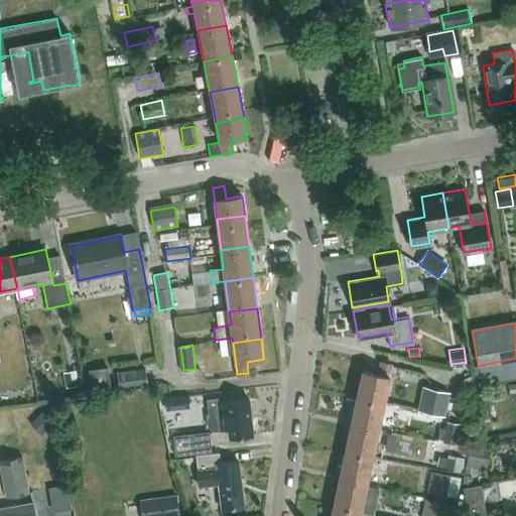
[(361,371),(357,390),(385,396),(391,365),(381,363),(378,375),(361,371)]
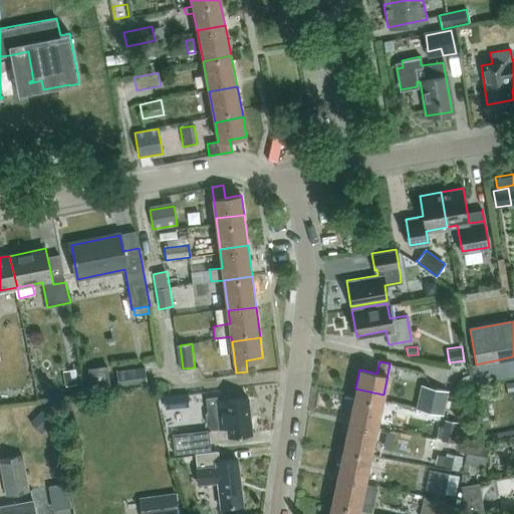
[(78,384),(75,368),(62,371),(65,388),(78,384)]
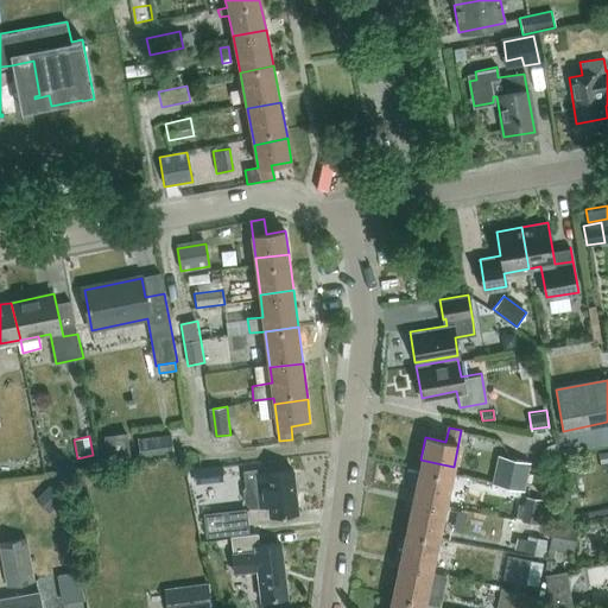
[(175,454),(171,436),(140,441),(143,458),(175,454)]
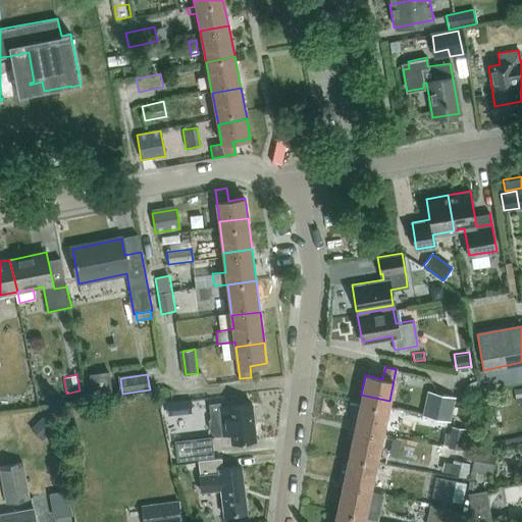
[(521,385),(513,387),(515,403),(521,401),(521,385)]
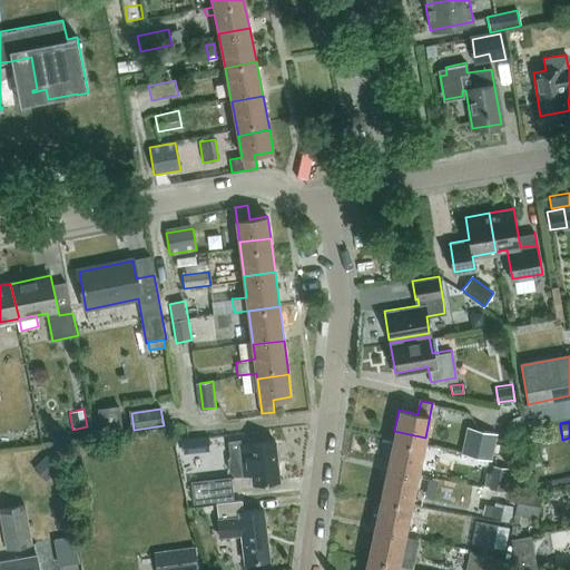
[(460,451),(489,459),(495,433),(467,425),(460,451)]
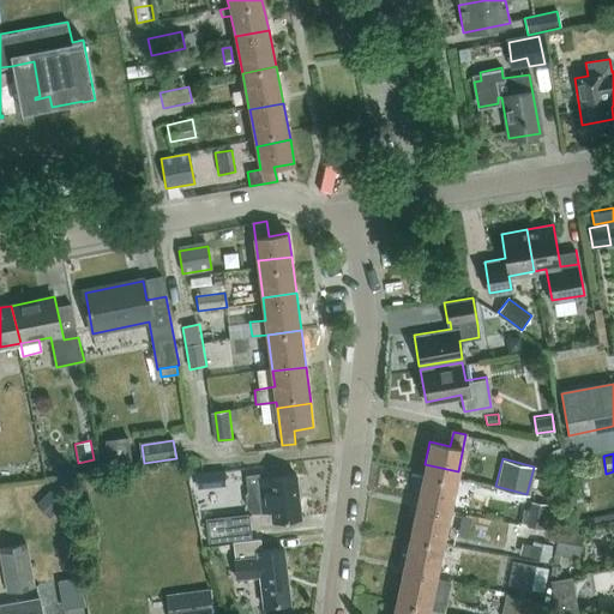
[(458,471),(425,464),(416,501),(450,507),(458,471)]
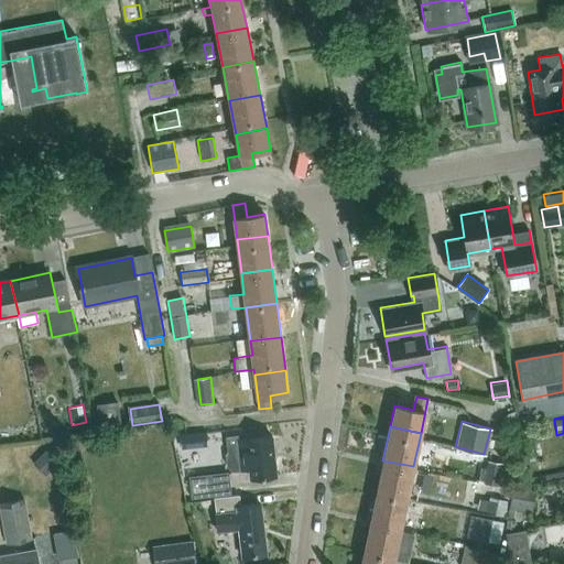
[(238,435),(226,436),(228,453),(226,455),(228,472),(241,470),(250,469),(251,478),(277,475),(272,435),(238,440),(238,435)]
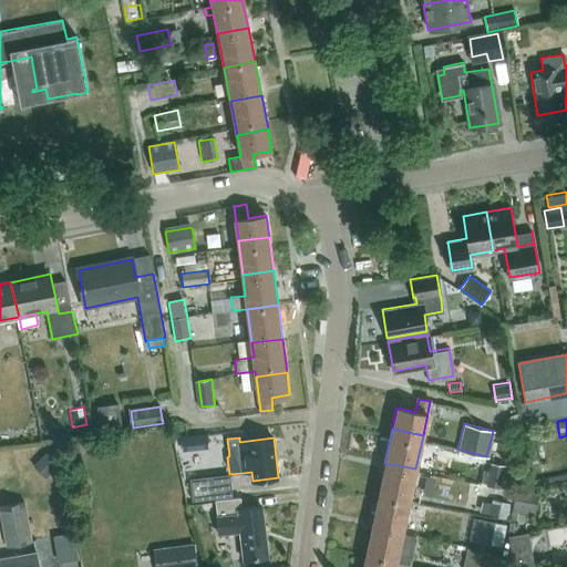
[(44,455),(57,467),(65,460),(52,447),(44,455)]
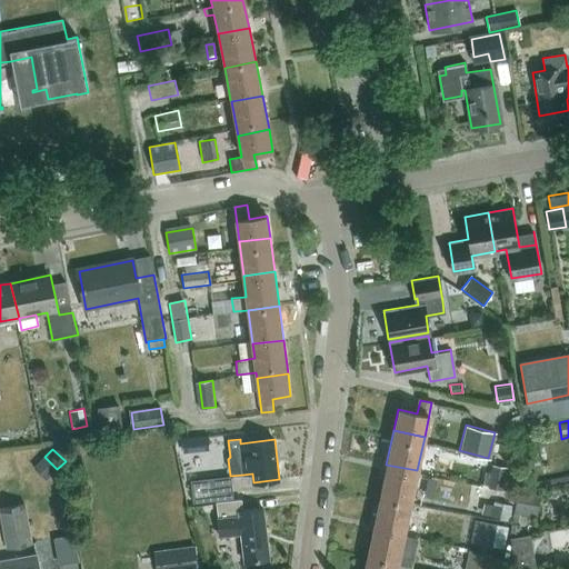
[(491,462),(488,485),(501,487),(506,465),(491,462)]
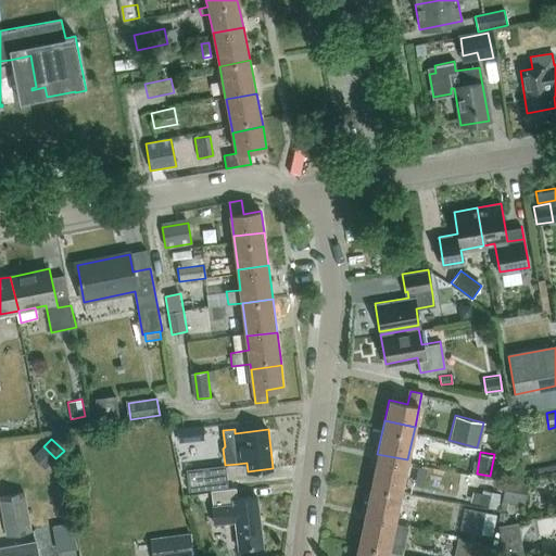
[(407,459),(377,454),(370,487),(401,493),(407,459)]
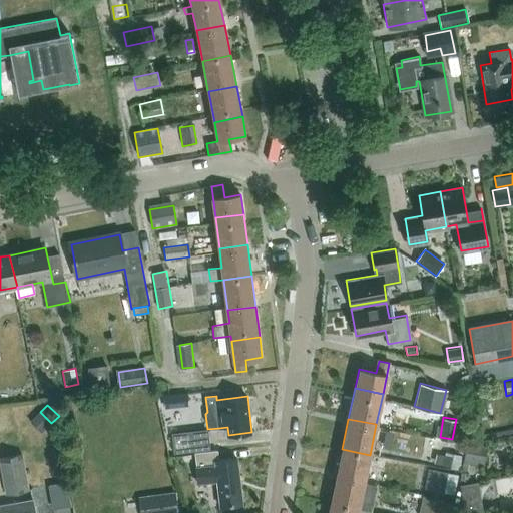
[(174,453),(210,449),(208,431),(172,435),(174,453)]
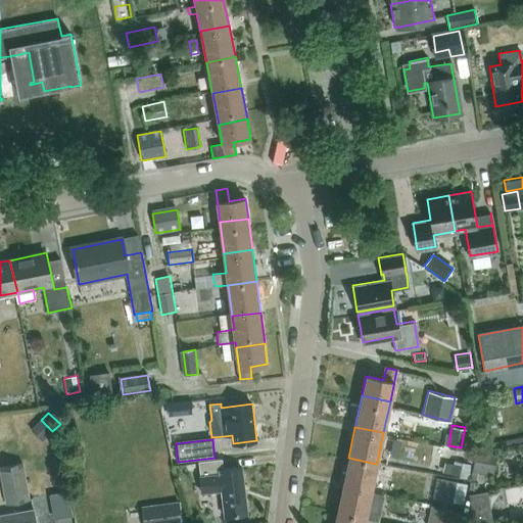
[(496,456),(476,452),(473,471),(492,474),(496,456)]
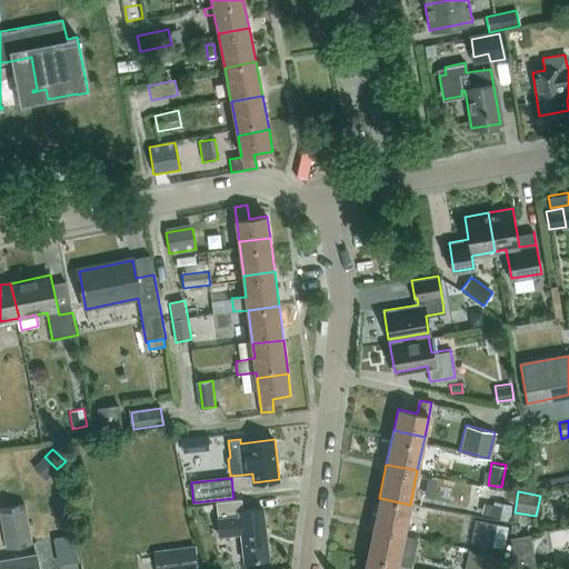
[(410,505),(379,498),(371,532),(402,539),(410,505)]
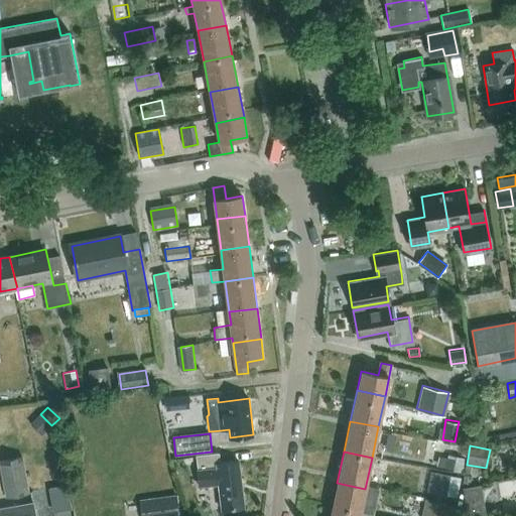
[(221,464),(219,453),(195,456),(200,487),(218,485),(222,510),(244,507),(238,461),(221,464)]
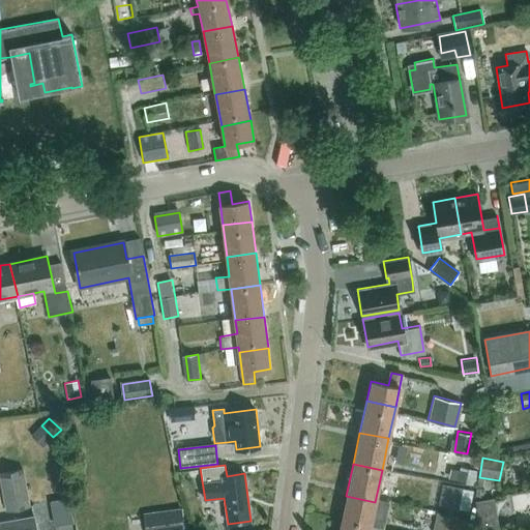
[(461,467),(458,483),(475,487),(479,471),(461,467)]
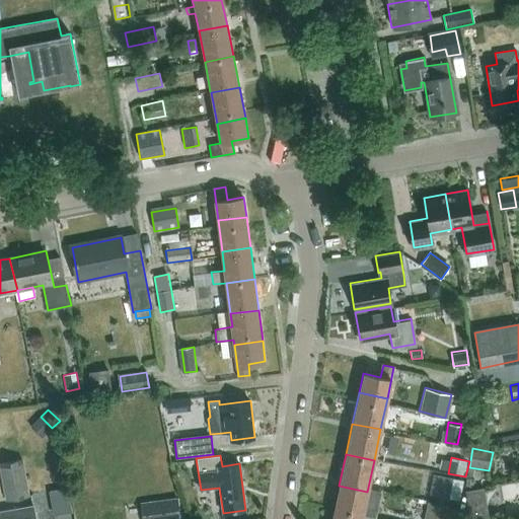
[(29,497),(23,458),(0,462),(0,471),(5,501),(29,497)]
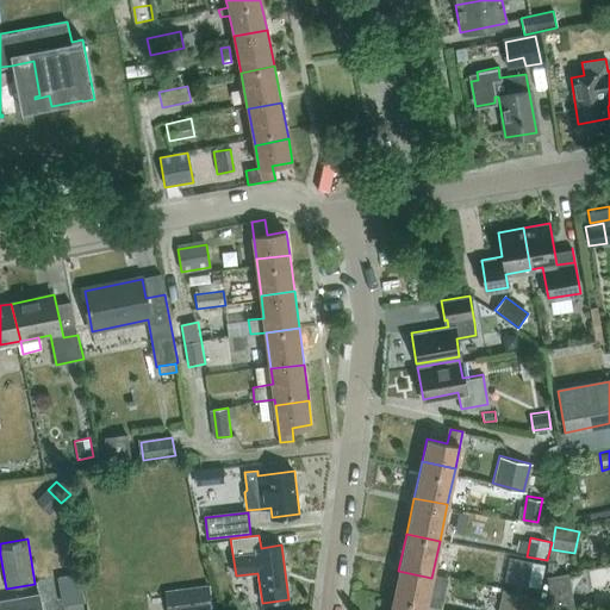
[(558,552),(551,549),(546,568),(554,567),(558,552)]
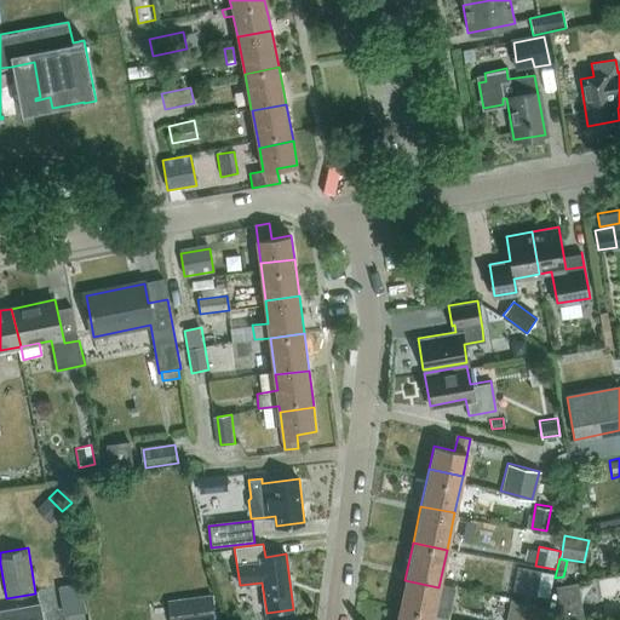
[(523,567),(517,592),(535,596),(537,595),(549,597),(554,574),(523,567)]
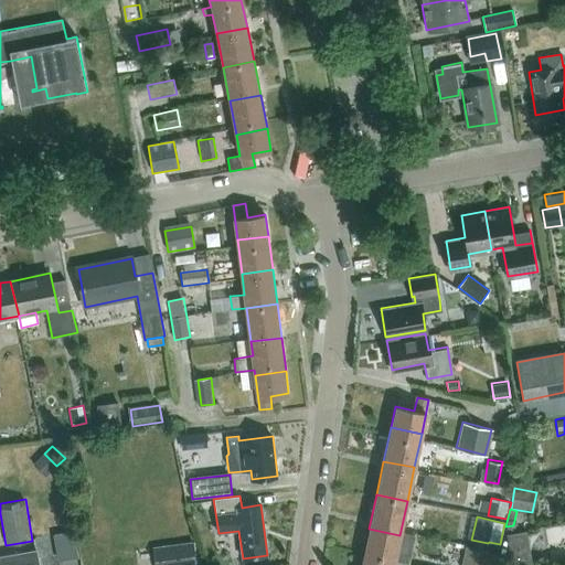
[(362,562),(376,564),(393,564),(400,535),(369,529),(362,562)]
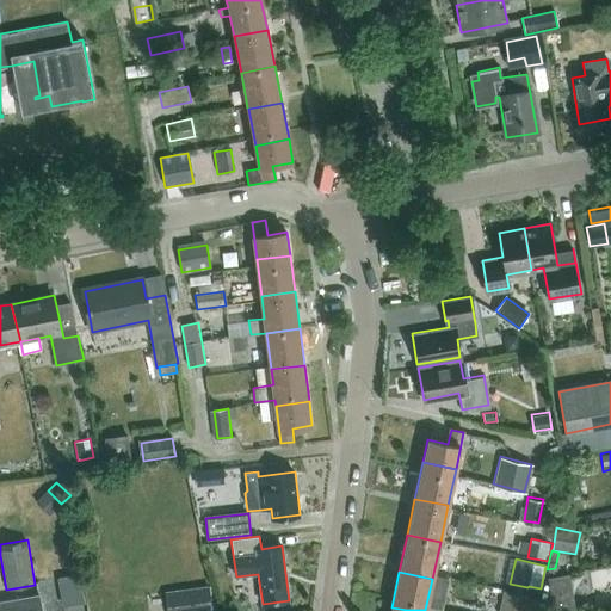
[(548,578),(553,610),(573,610),(575,610),(569,574),(548,578)]
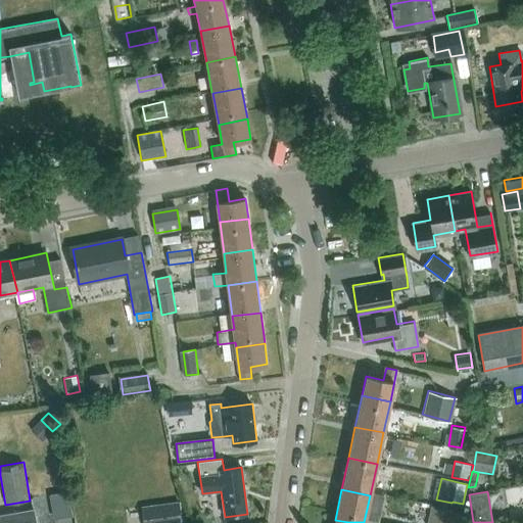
[(179,502),(154,506),(156,522),(176,522),(181,522),(179,502)]
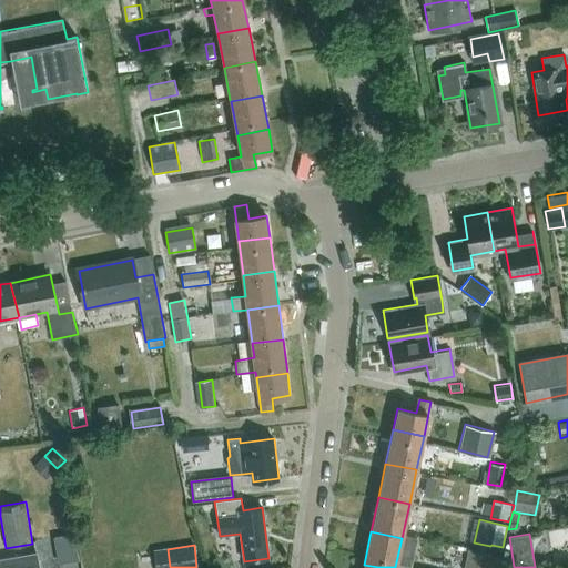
[(470,548),(466,567),(488,567),(492,553),(470,548)]
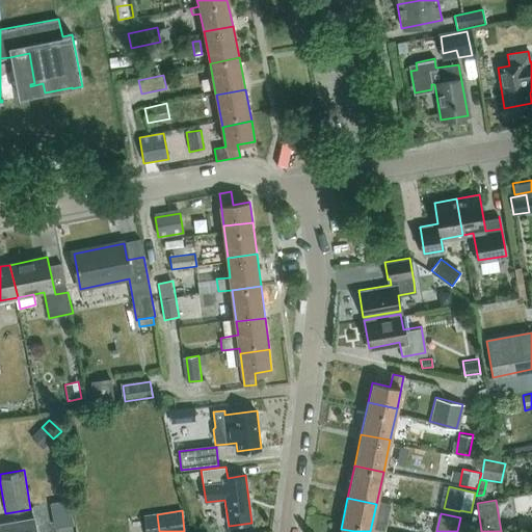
[(34,531),(32,516),(0,523),(0,531),(34,531)]
